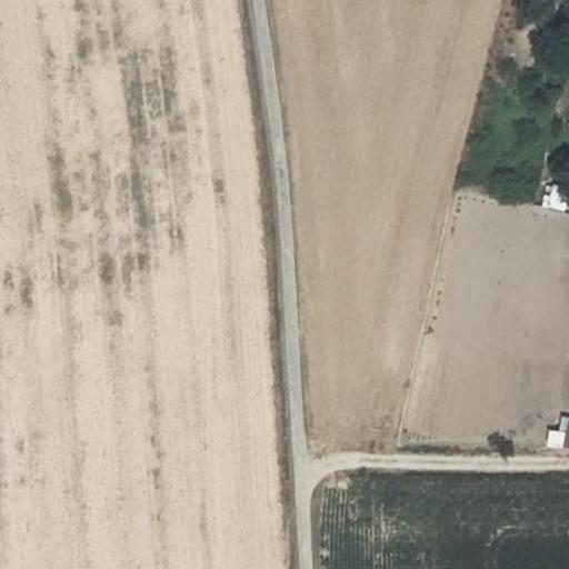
[(549,187),(546,207),(561,210),(565,190),(549,187)]
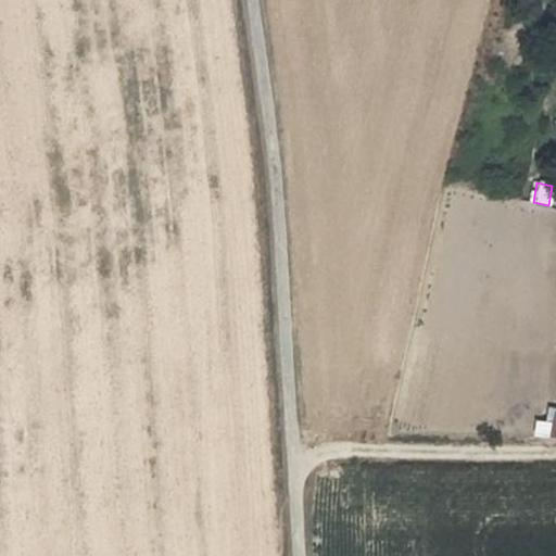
[(555,438),(555,408),(533,408),(533,438),(555,438)]
